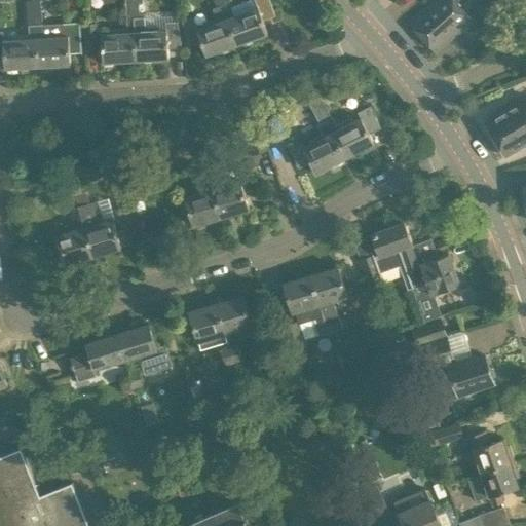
[(27,0),(27,12),(41,12),(40,0),(34,0),(30,0),(27,0)]
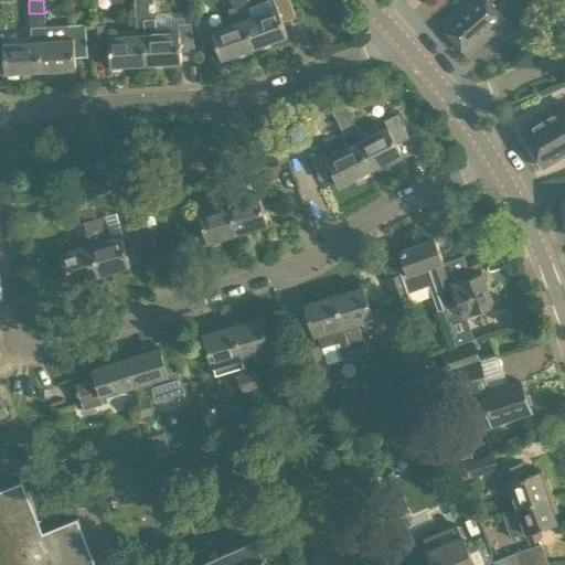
[(245,0),(230,0),(233,8),(227,9),(233,22),(212,30),(208,19),(195,23),(202,50),(216,45),(222,60),(253,49),(243,20),(238,8),(247,4),(245,0)]
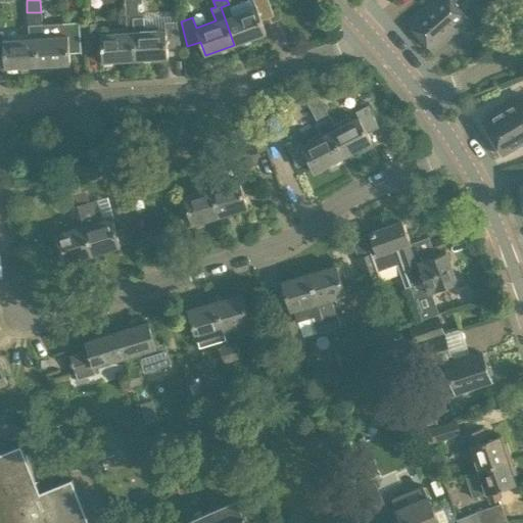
[(233,14),(229,4),(221,7),(225,18),(234,45),(267,34),(262,20),(274,15),(268,0),(253,0),(255,6),(233,14)]
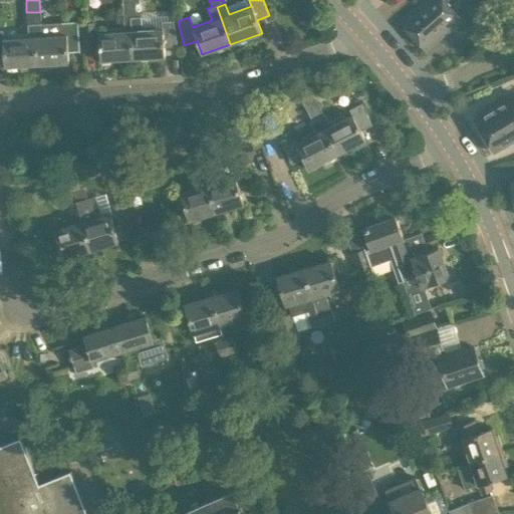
[(425,0),(400,22),(412,36),(449,5),(455,0),(425,0)]
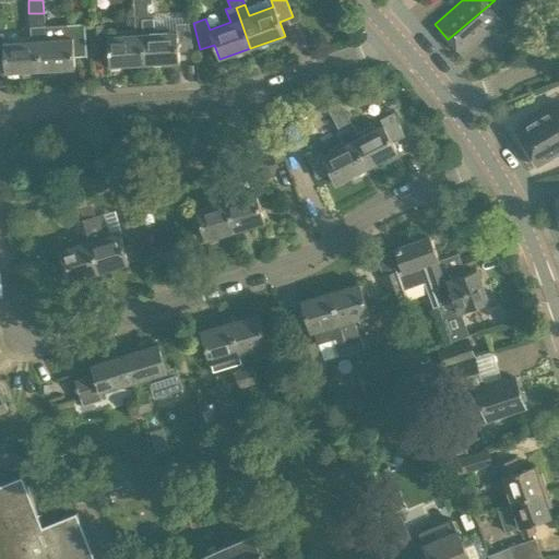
[(488,6),(448,39),(462,56),(502,21),(488,6)]
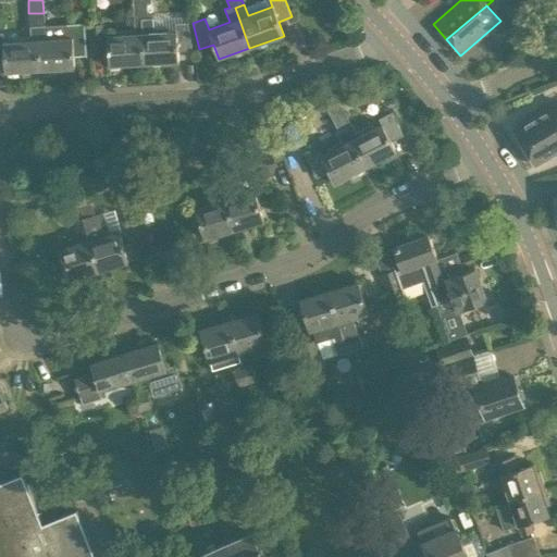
[(147,8),(134,9),(135,34),(108,35),(109,66),(145,64),(140,22),(148,22),(148,19),(147,8)]
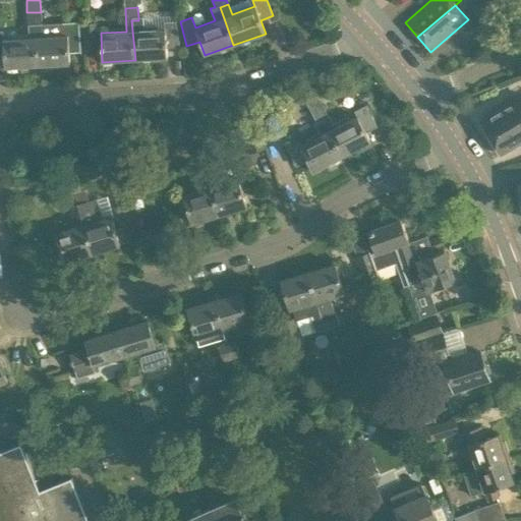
[(41,12),(26,12),(29,38),(3,39),(2,32),(0,31),(0,55),(4,55),(5,68),(38,66),(35,24),(41,24),(41,12)]
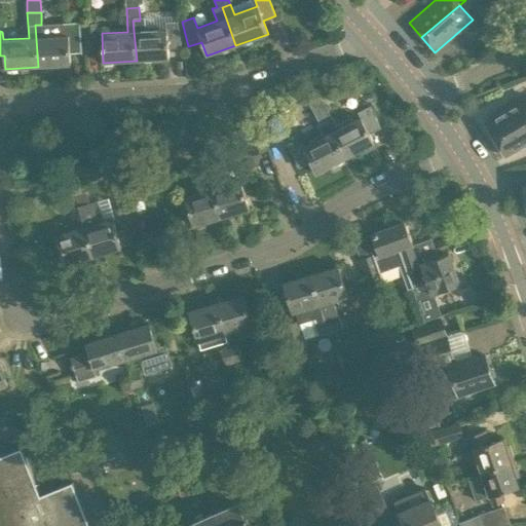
[(483,27),(489,39),(509,29),(502,16),(483,27)]
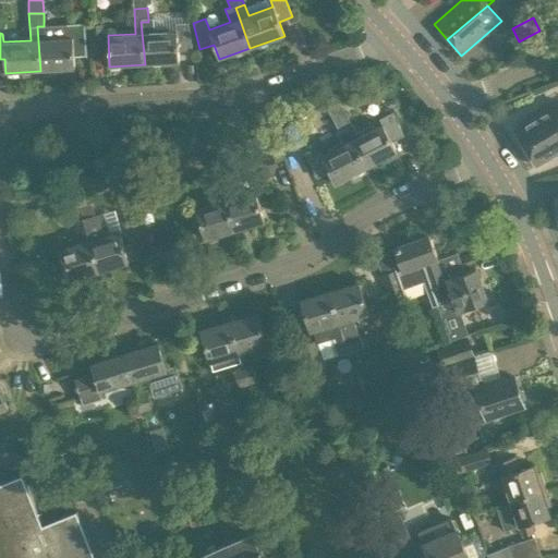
[(154,19),(148,19),(148,22),(141,22),(145,64),(179,62),(179,51),(192,50),(189,23),(176,24),(176,31),(155,32),(154,19)]
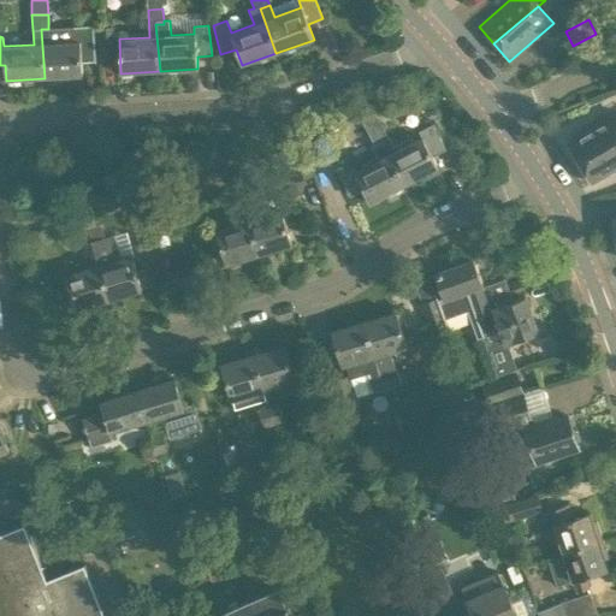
[(93,27),(41,29),(45,78),(82,76),(82,64),(95,63),(93,27)]
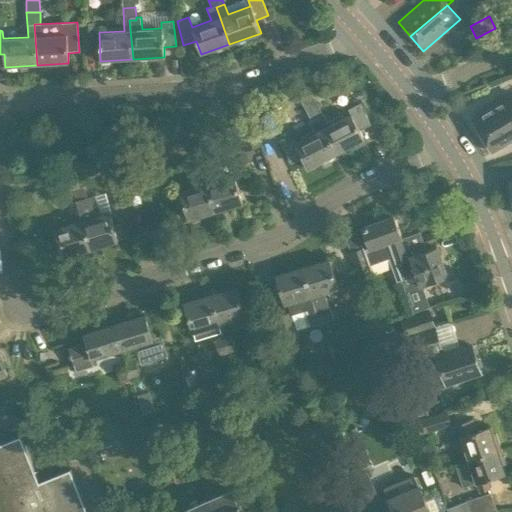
[(82,24),(84,49),(96,49),(94,23),(82,24)]
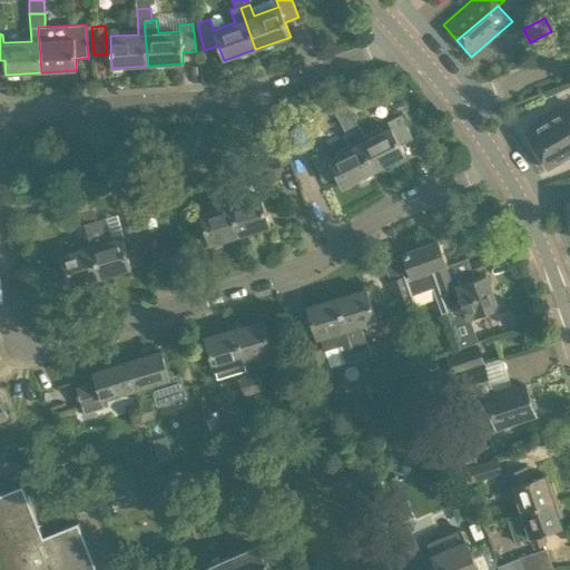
[(334,110),(340,120),(345,116),(347,120),(354,117),(347,104),(334,110)]
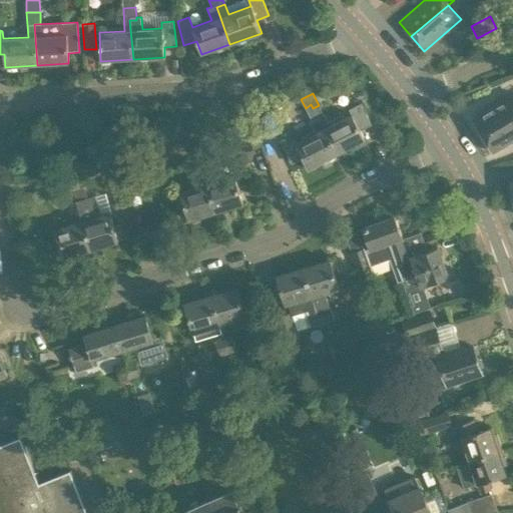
[(512,94),(473,118),(483,135),(512,116),(512,94)]
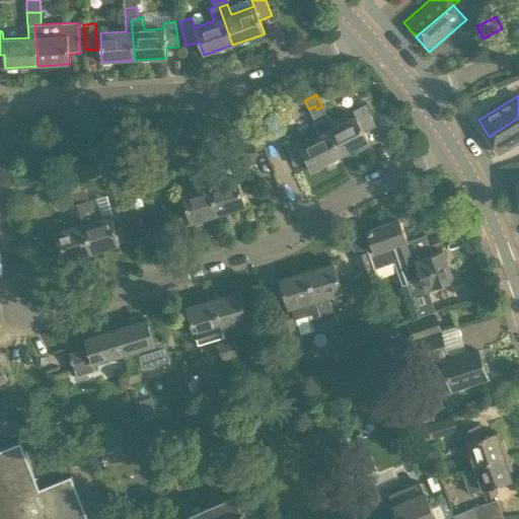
[(332,127),(327,117),(321,120),(341,156),(370,141),(365,132),(376,127),(365,104),(353,110),(355,116),(332,127)]
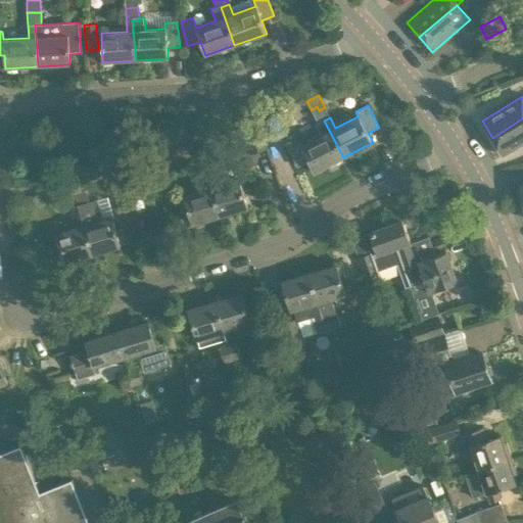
[(317,106),(312,110),(324,134),(301,145),(299,141),(287,147),(298,169),(310,163),(314,173),(343,157),(324,121),(330,117),(325,107),(319,110),(317,106)]
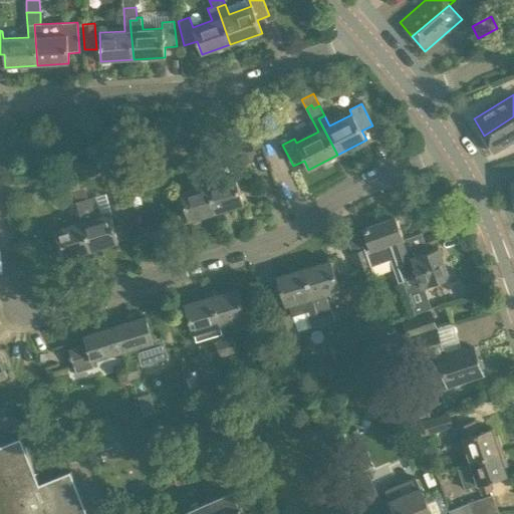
[(272,111),(254,118),(262,141),(280,135),(272,111)]
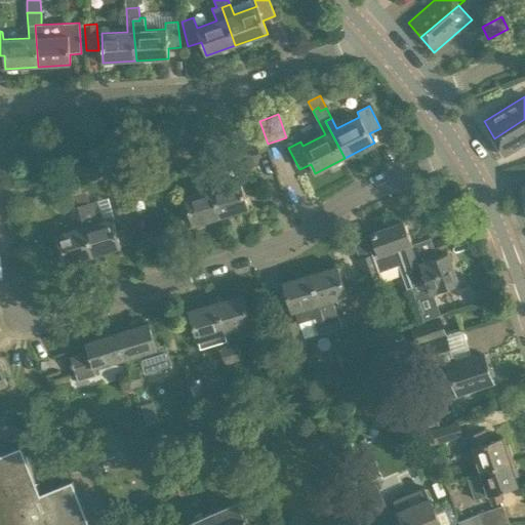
[(524,119),(494,138),(505,156),(524,144),(524,119)]
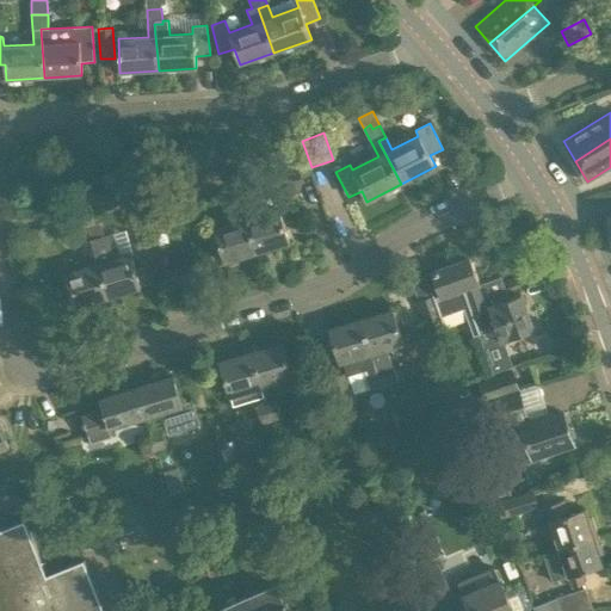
[(281,147),(292,180),(312,173),(300,140),(281,147)]
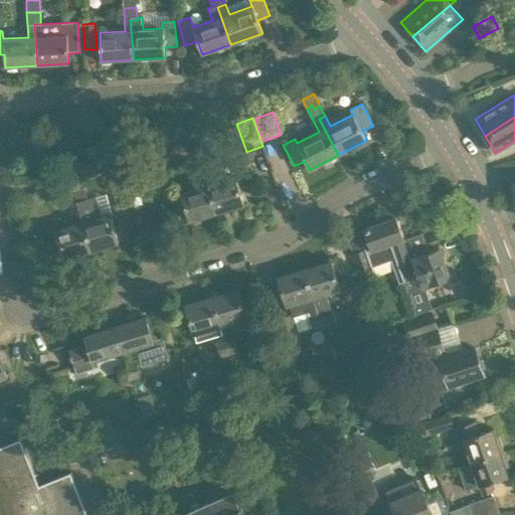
[(219,159),(201,164),(210,196),(215,212),(244,203),(235,176),(225,179),(219,159)]
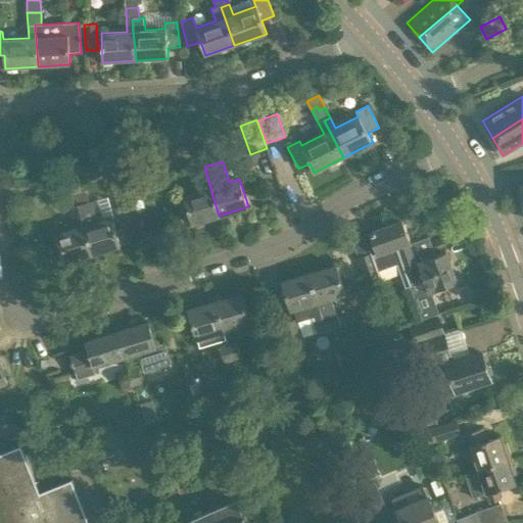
[(214,199),(204,167),(188,172),(195,192),(183,196),(191,224),(219,216),(214,199)]
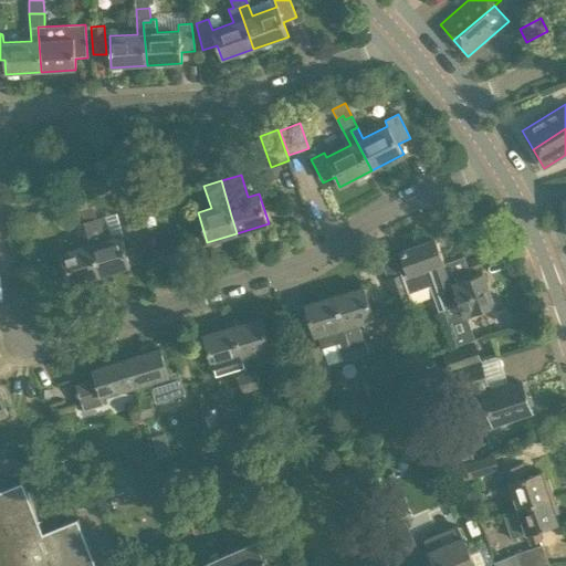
[(46,195),(48,210),(77,209),(76,194),(46,195)]
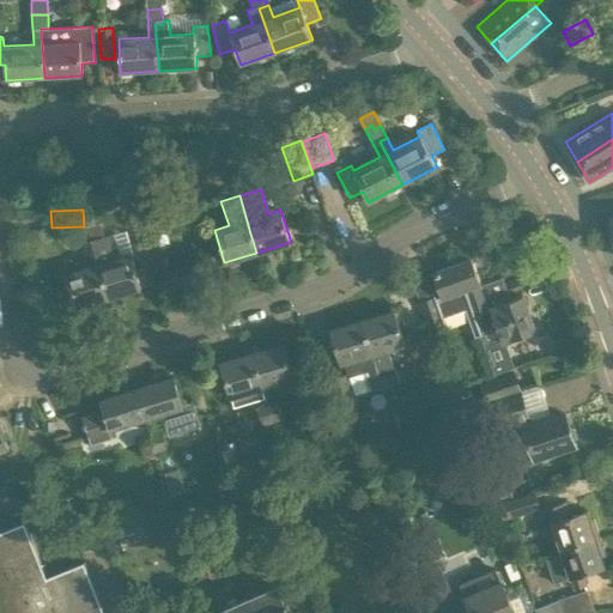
[(91,241),(107,290),(109,297),(141,287),(140,284),(146,281),(141,266),(135,268),(132,255),(121,259),(114,234),(105,236),(103,229),(89,232),(91,241)]
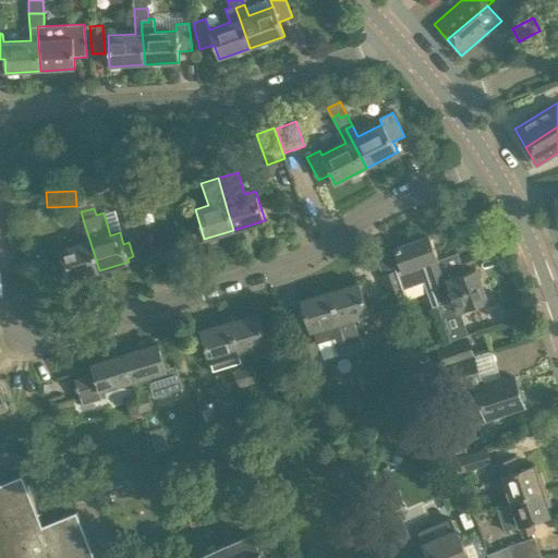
[(97,264),(83,219),(72,222),(80,244),(59,251),(68,280),(99,270),(97,264)]
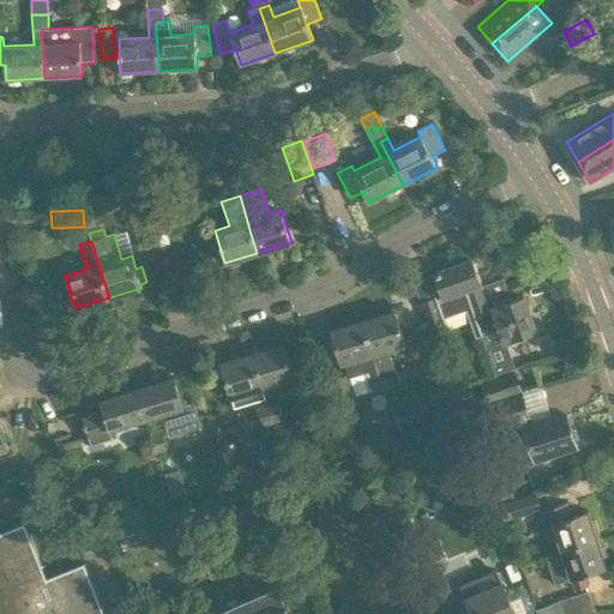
[(469,308),(473,318),(492,311),(487,299),(473,260),(434,274),(443,299),(438,300),(437,298),(435,298),(421,302),(419,304),(428,332),(447,326),(444,318),(469,308)]
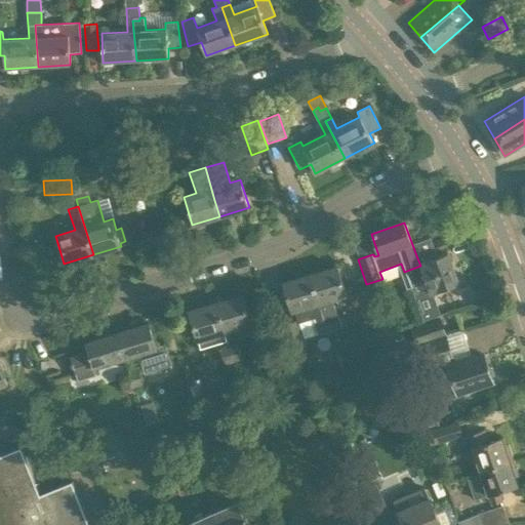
[(420,266),(404,272),(410,287),(412,286),(416,298),(426,323),(440,318),(431,293),(439,290),(439,291),(459,283),(448,253),(430,259),(427,252),(416,255),(420,266)]
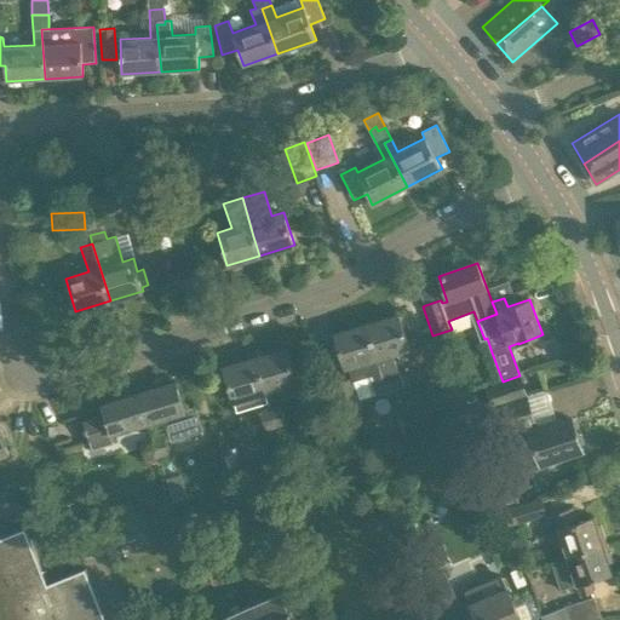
[(366,325),(382,374),(388,391),(388,392),(389,394),(406,384),(396,368),(392,352),(411,348),(400,314),(366,325)]
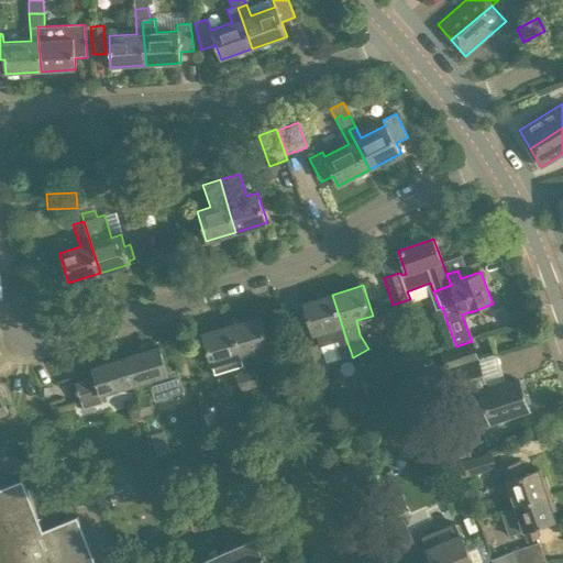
[(316,332),(320,345),(338,340),(339,342),(346,340),(332,295),(302,304),(312,333),(316,332)]
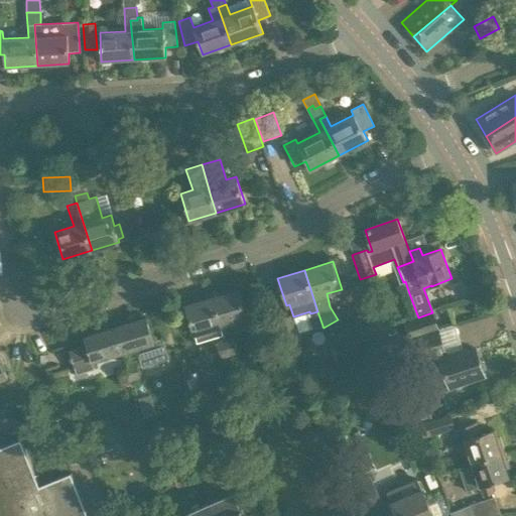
[(240,289),(214,297),(222,326),(231,323),(234,332),(251,327),(240,289)]
